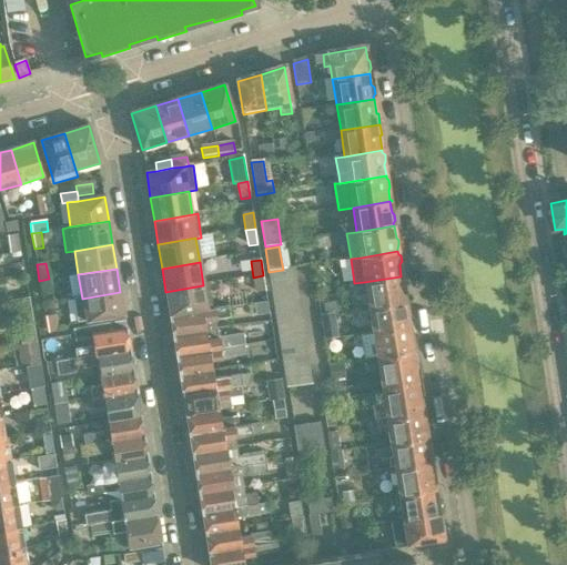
[(283,270),(269,272),(287,389),(311,384),(293,269),(283,270)]
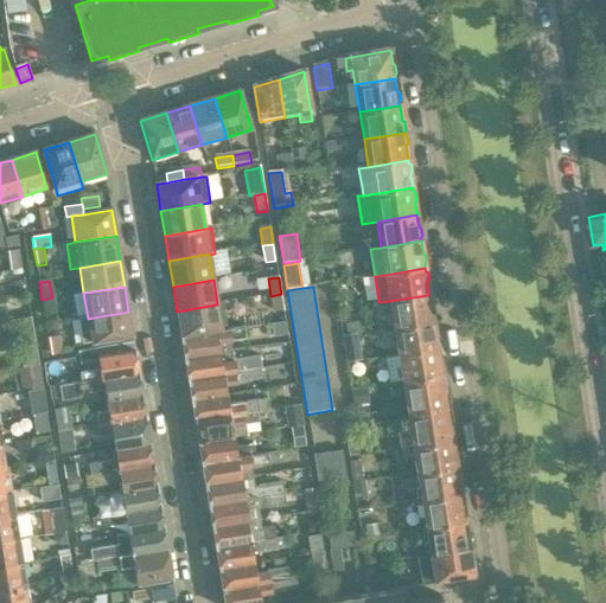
[(281,294),(270,296),(274,313),(284,310),(281,294)]
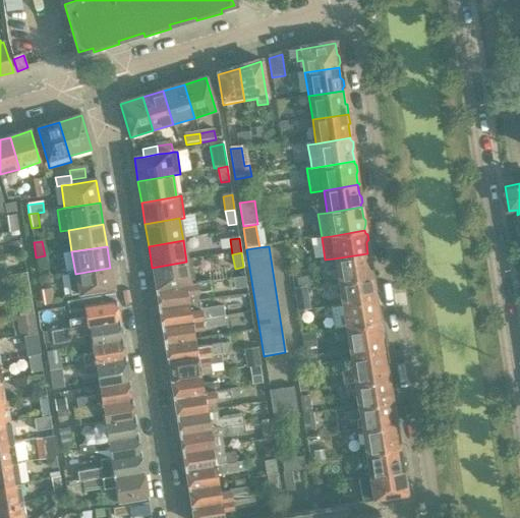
[(367,253),(334,259),(338,282),(371,277),(371,274),(373,272),(372,266),(369,265),(367,253)]
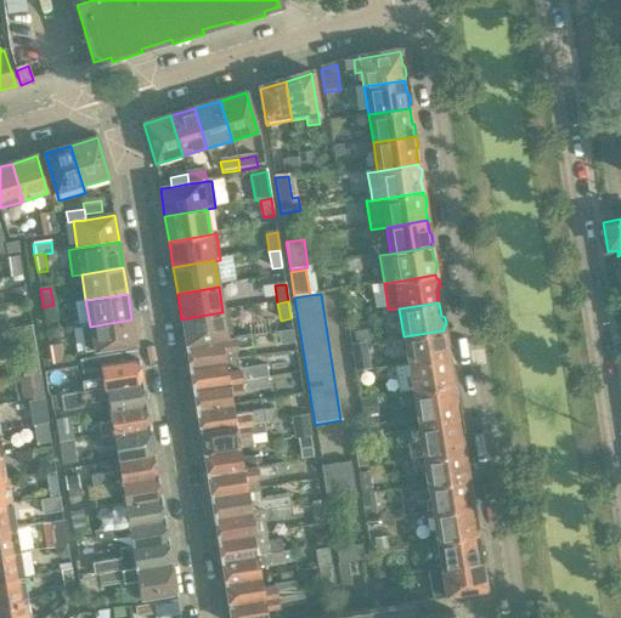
[(54,305),(43,307),(45,324),(56,323),(54,305)]
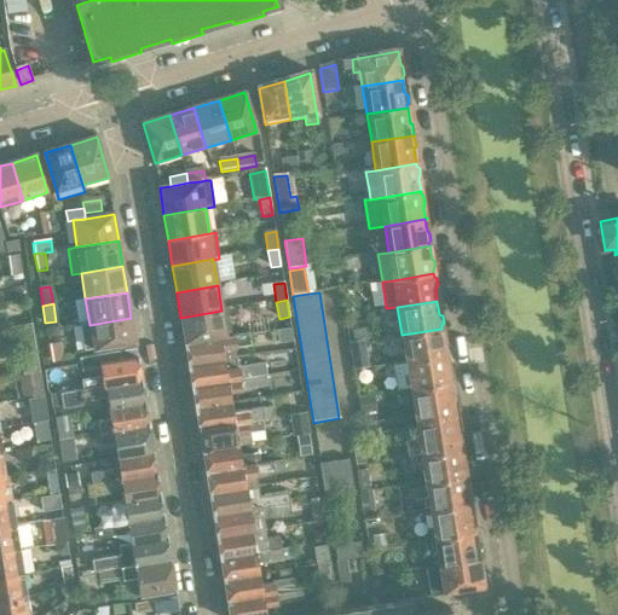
[(221,311),(180,318),(185,346),(232,338),(227,309),(221,311)]
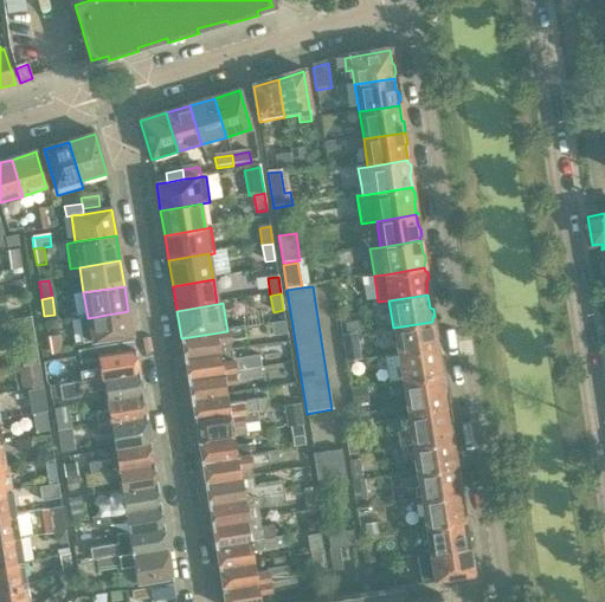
[(128,311),(88,318),(79,319),(83,345),(132,337),(128,311)]
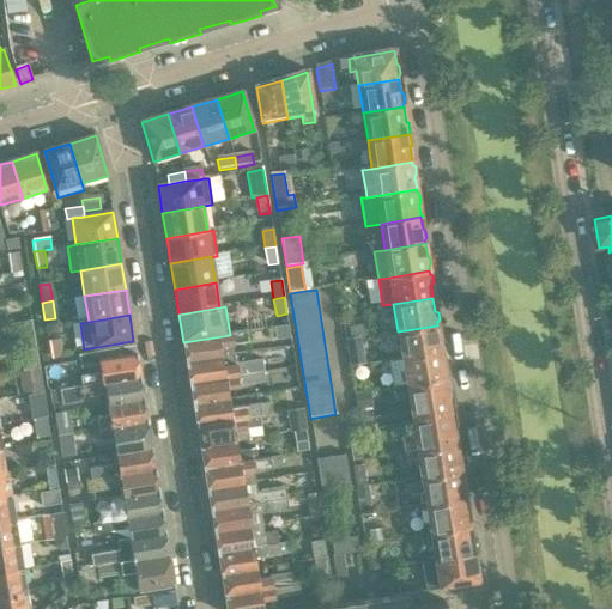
[(437,326),(398,332),(403,359),(442,353),(440,340),(442,338),(441,330),(438,329),(437,326)]
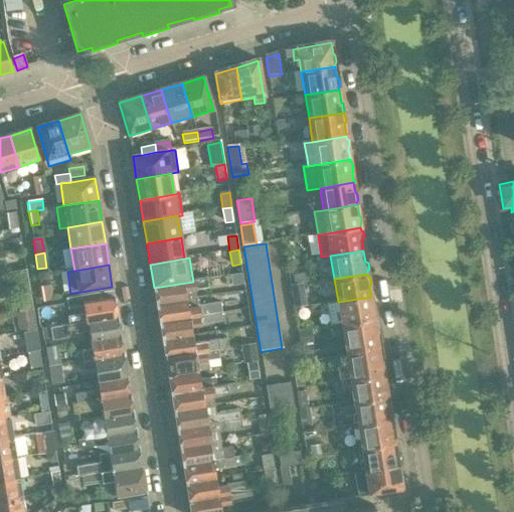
[(193,282),(154,288),(157,306),(197,300),(195,291),(208,289),(207,280),(193,282)]
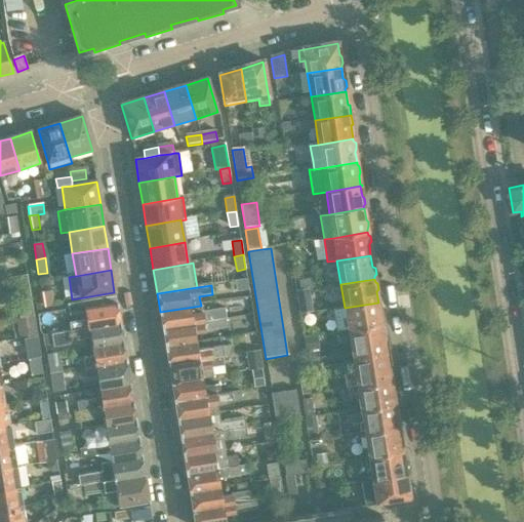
[(309,291),(297,292),(300,314),(313,312),(309,291)]
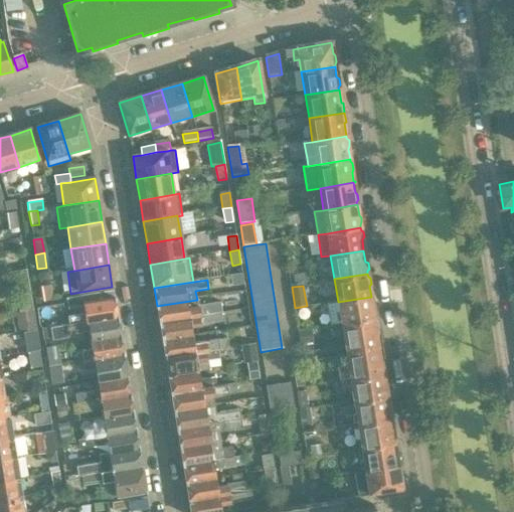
[(40,288),(43,303),(51,302),(49,287),(40,288)]
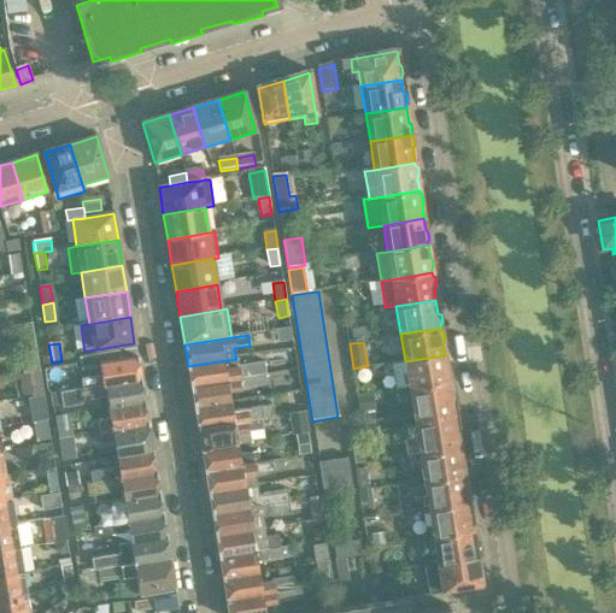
[(82,381),(83,390),(141,382),(135,349),(80,359),(81,372),(100,370),(101,378),(82,381)]
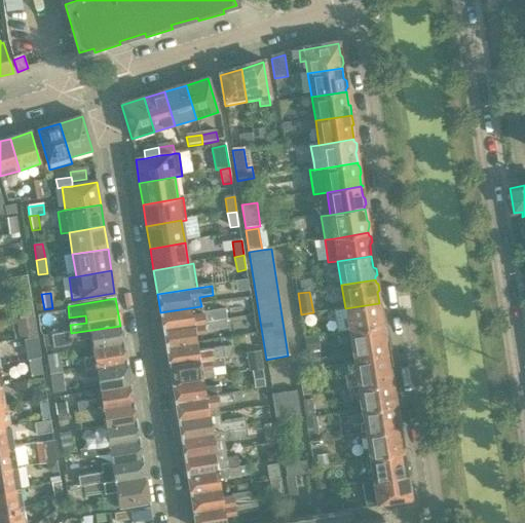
[(345,308),(334,310),(338,333),(348,332),(382,326),(382,324),(384,322),(383,315),(380,314),(379,303),(345,308)]
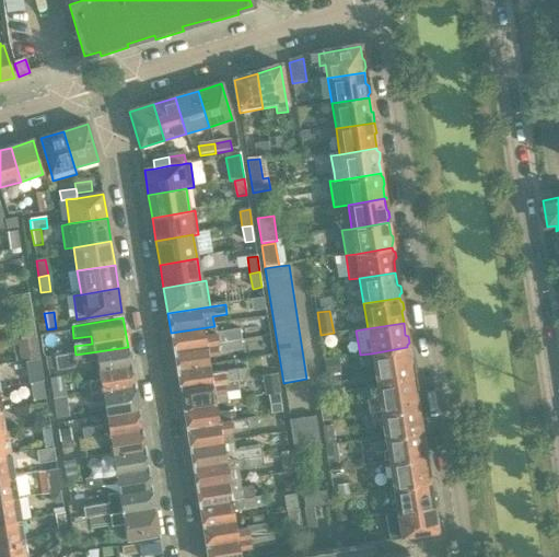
[(214,326),(171,333),(174,352),(239,341),(237,332),(216,335),(214,326)]
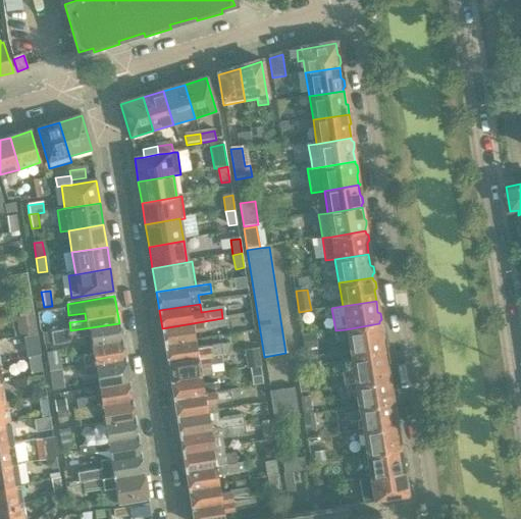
[(222,318),(162,328),(165,346),(195,342),(194,332),(224,328),(222,318)]
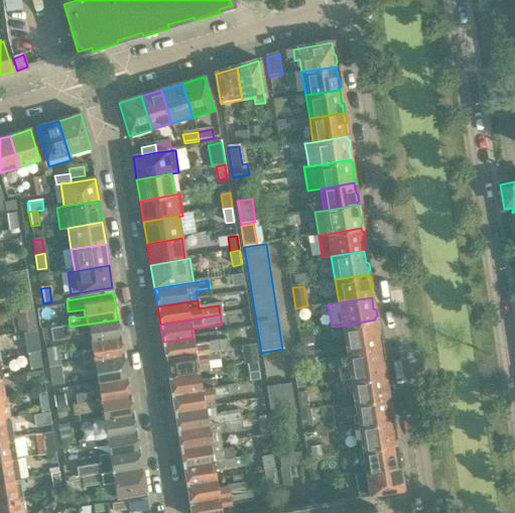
[(66,328),(50,330),(52,342),(52,343),(68,340),(70,340),(69,337),(89,333),(90,343),(121,338),(118,319),(70,327),(70,328),(66,328)]
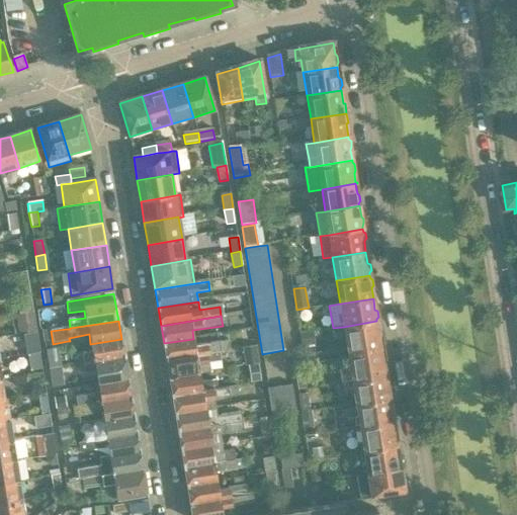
[(376,321),(343,327),(347,350),(348,354),(383,348),(382,344),(379,324),(377,324),(376,321)]
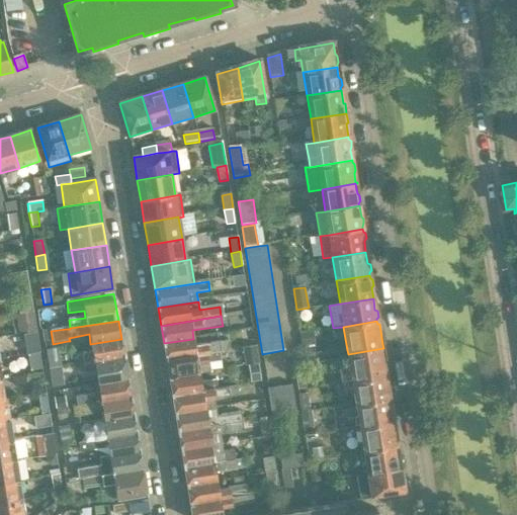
[(92,353),(77,356),(79,365),(124,357),(121,339),(90,344),(92,353)]
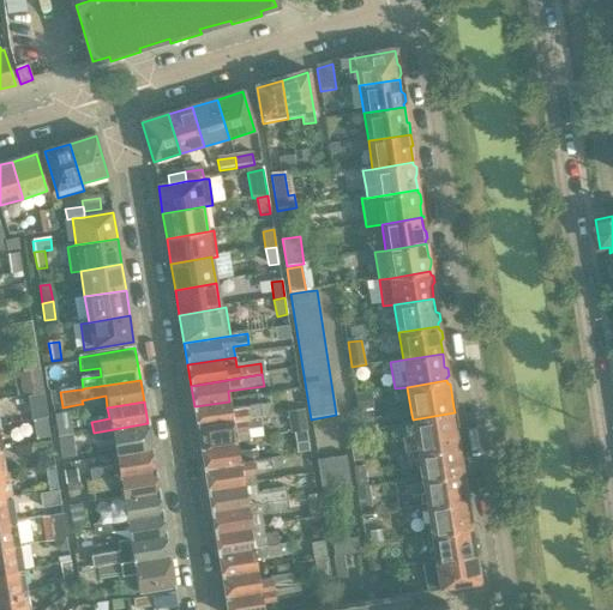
[(229,402),(194,406),(197,428),(259,418),(270,416),(269,406),(258,409),(258,408),(230,411),(229,402)]
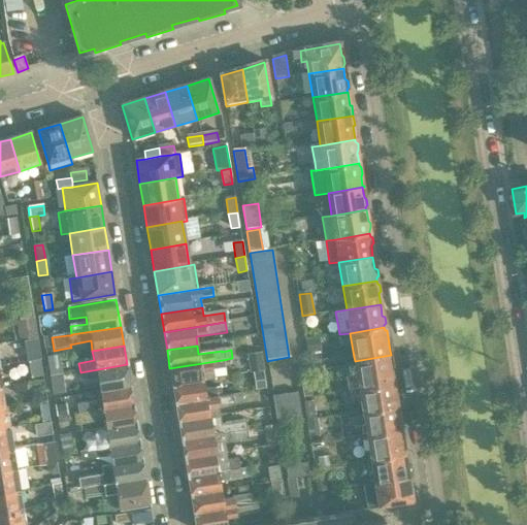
[(349,376),(348,376),(350,391),(359,389),(393,384),(393,382),(395,382),(392,360),(391,355),(355,361),(355,366),(348,367),(349,376)]
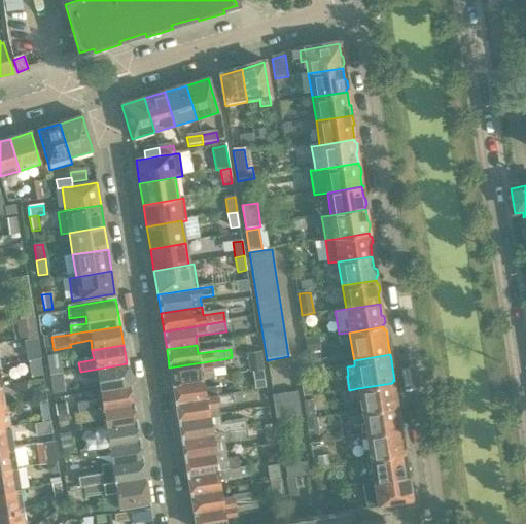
[(222,359),(169,368),(172,386),(203,381),(214,379),(213,371),(223,369),(222,359)]
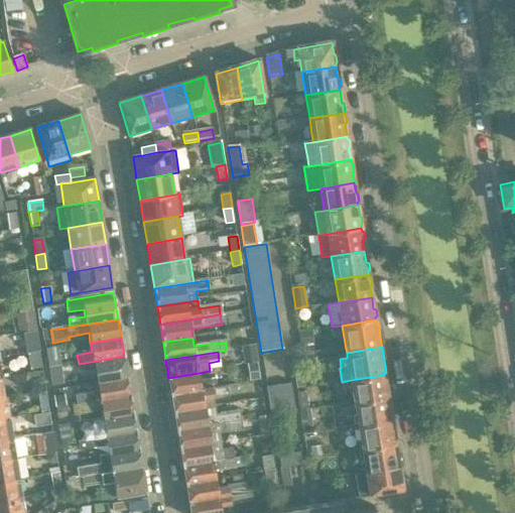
[(124,356),(79,364),(80,372),(95,370),(96,380),(97,384),(127,379),(127,375),(124,356)]
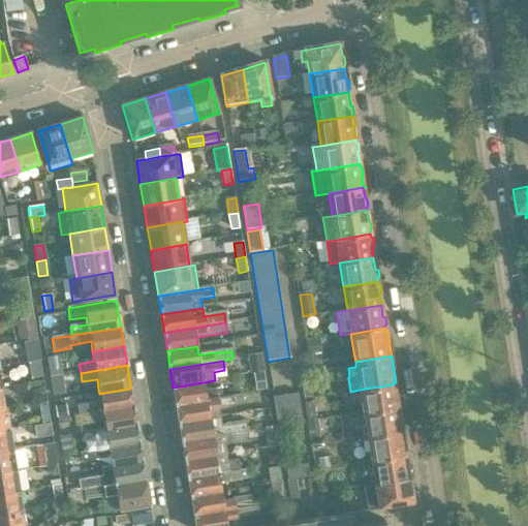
[(204,382),(173,388),(176,406),(222,398),(221,390),(205,392),(204,382)]
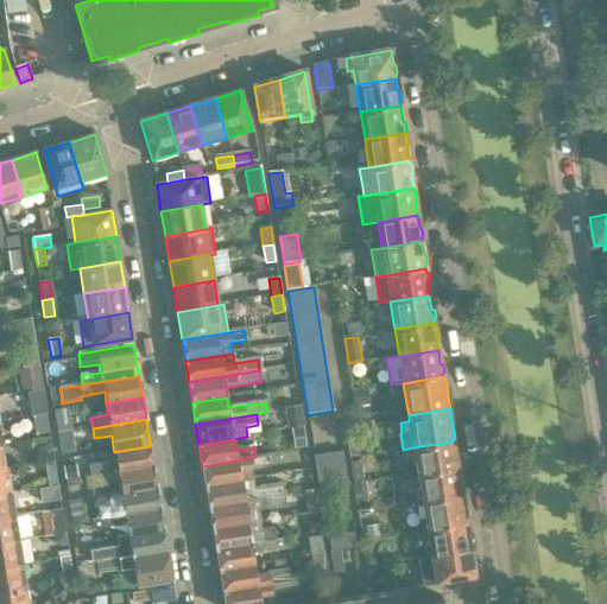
[(453,442),(413,447),(418,475),(457,469),(456,457),(457,453),(456,447),(454,446),(453,442)]
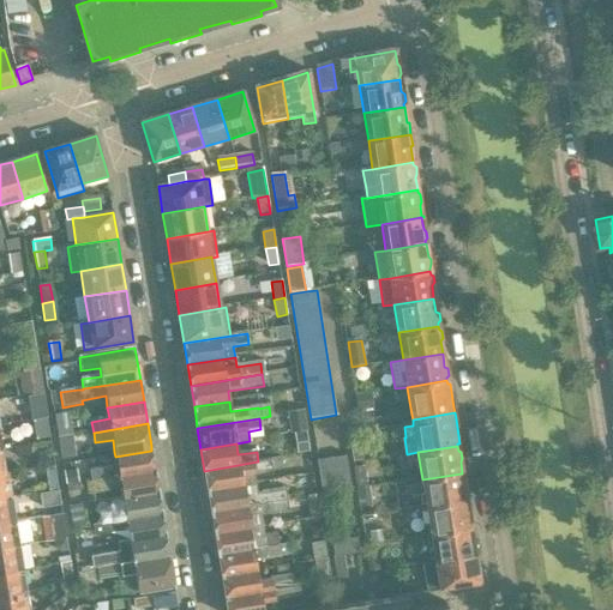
[(106,470),(90,471),(90,482),(155,471),(151,451),(115,457),(116,467),(106,470)]
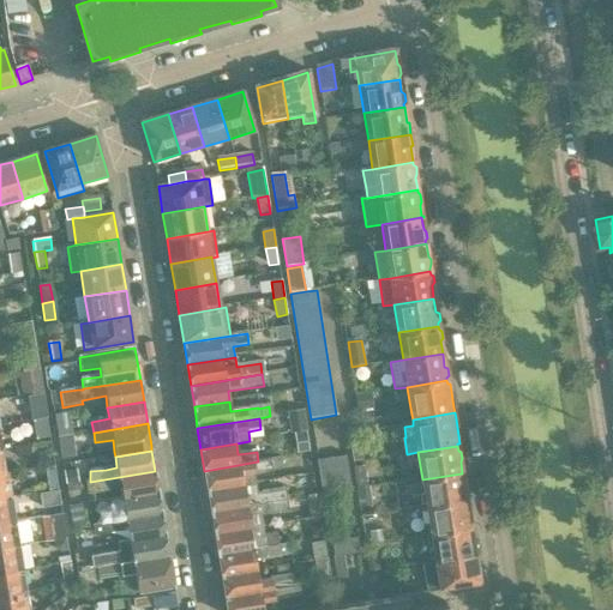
[(346,457),(331,459),(336,490),(350,488),(346,457)]
